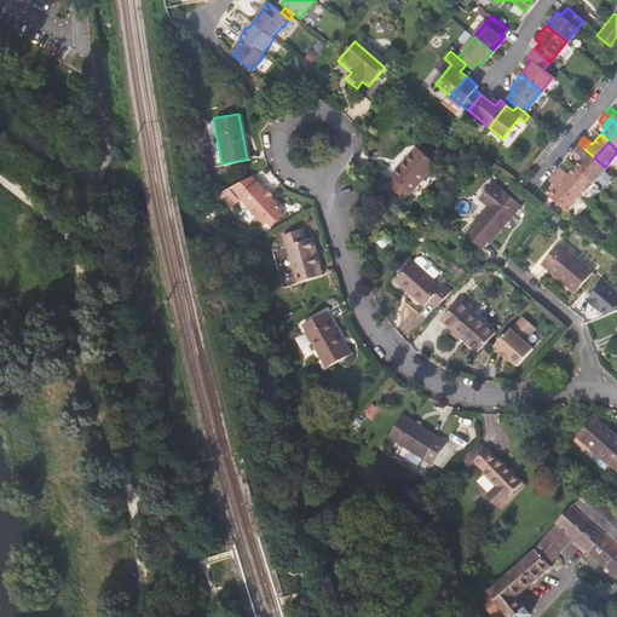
[(583,148),(578,143),(572,150),(577,155),(583,148)]
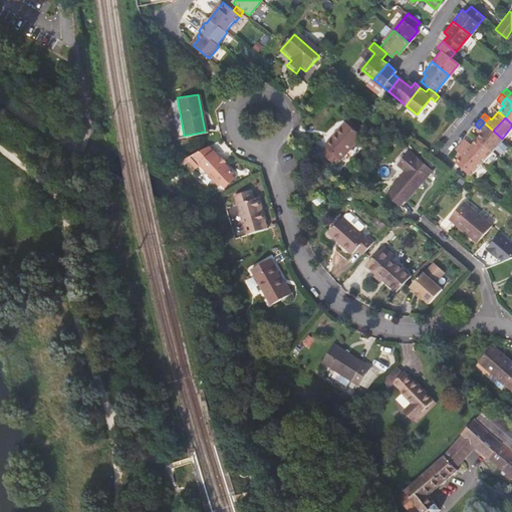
[(335,165),(361,136),(344,121),(324,146),(327,149),(322,154),(335,165)]
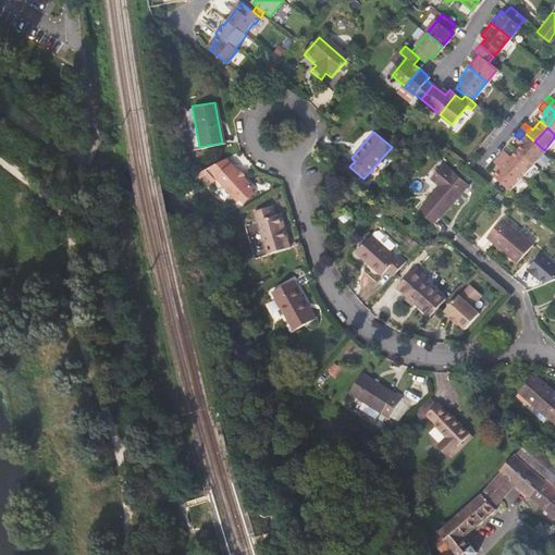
[(522,142),(516,148),(522,155),(534,142),(525,133),(519,139),(522,142)]
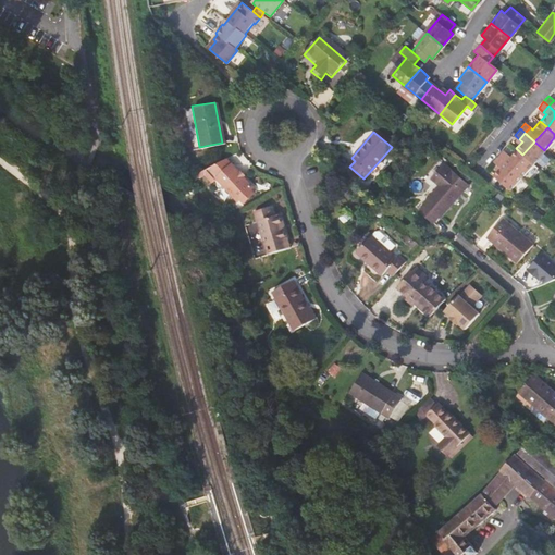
[(532,163),(544,150),(534,142),(522,155),(532,163)]
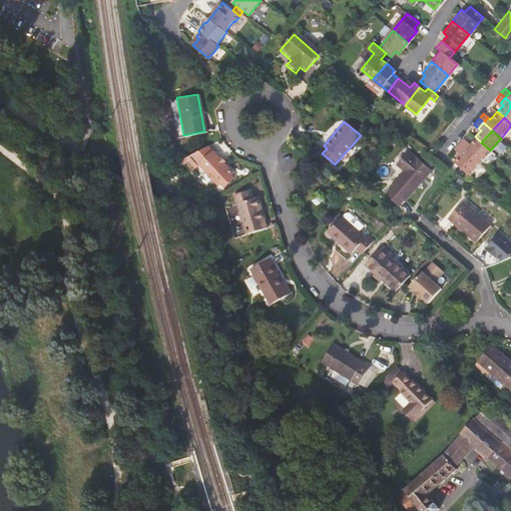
[(463,136),(458,142),(462,146),(467,141),(463,136)]
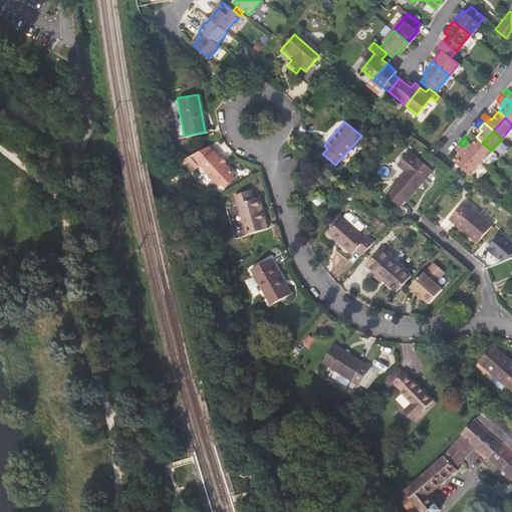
[(482,143),(476,137),(470,144),(468,142),(463,147),(472,154),(482,143)]
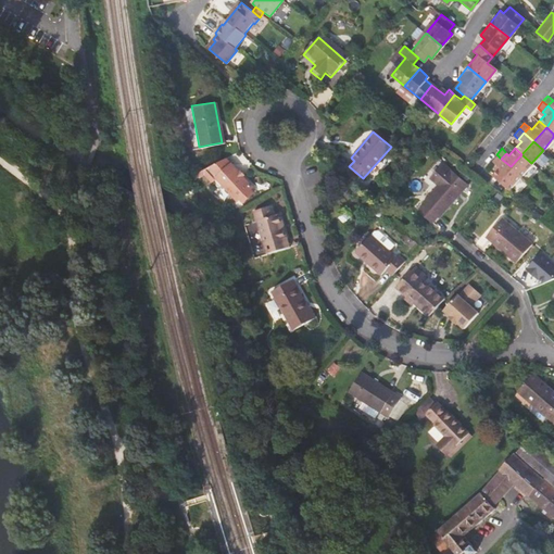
[(495,165),(501,159),(496,154),(491,161),(495,165)]
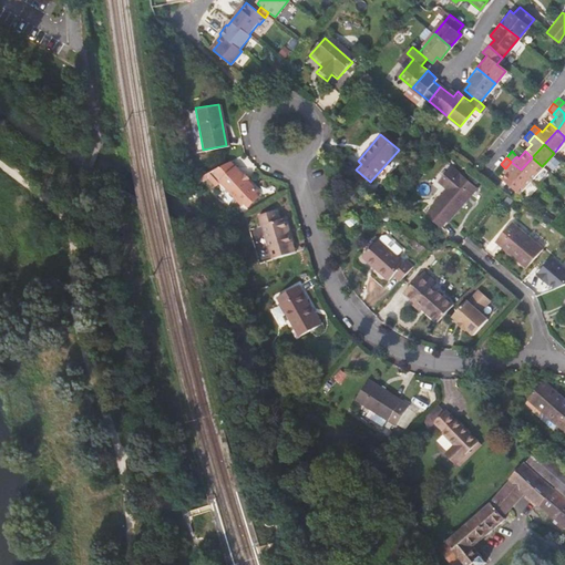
[(531,178),(542,166),(532,157),(521,170),(531,178)]
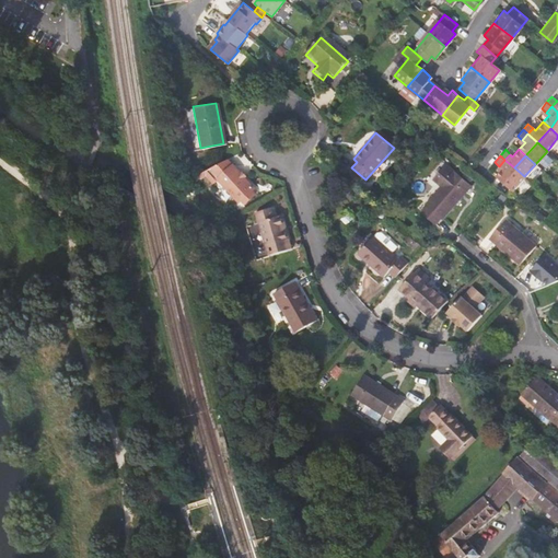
[(502,169),(496,175),(502,181),(514,167),(504,160),(499,166),(502,169)]
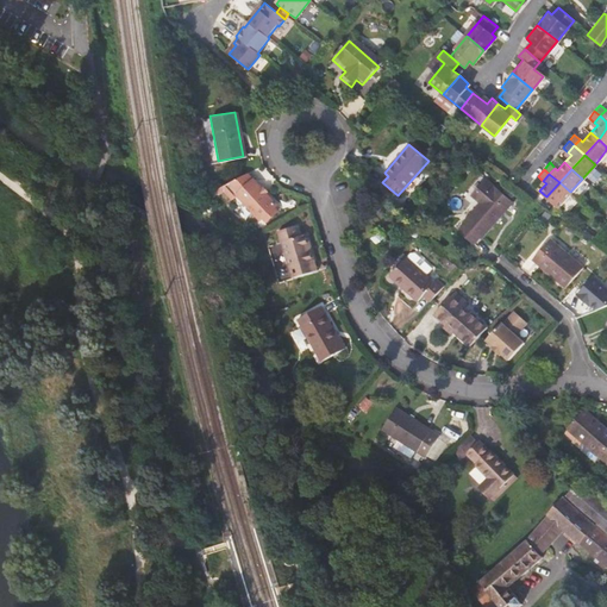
[(475,244),(481,237),(482,238),(513,201),(486,179),(471,194),(482,202),(464,223),(465,224),(460,231),(475,244)]
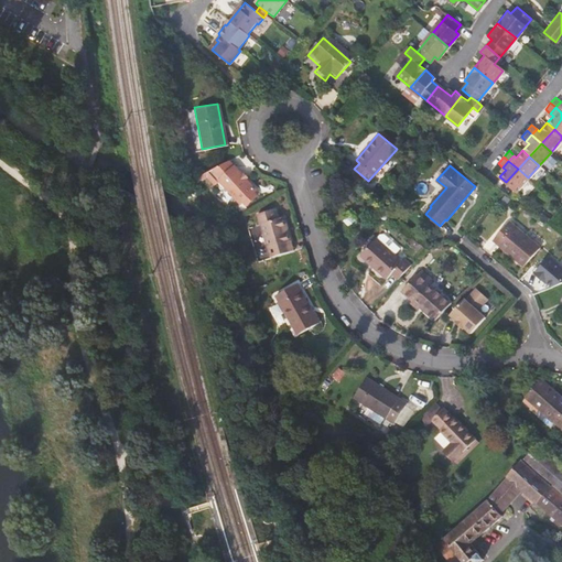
[(233,166),(216,181),(238,205),(255,191),(233,166)]
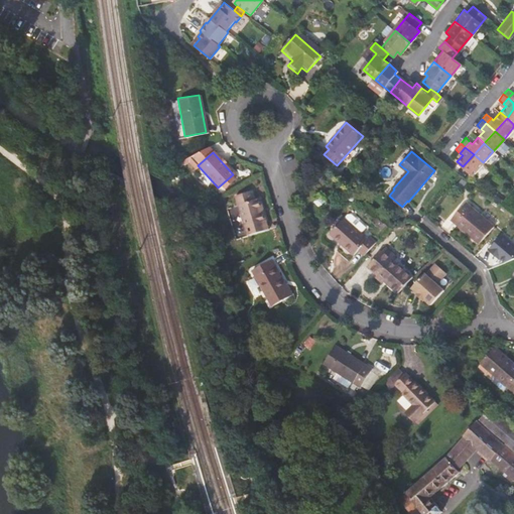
[(463,166),(472,174),(483,162),(474,154),(463,166)]
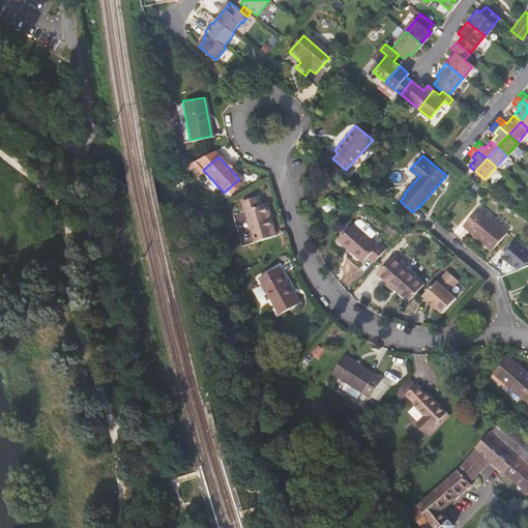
[(272,233),(263,201),(243,207),(253,239),(272,233)]
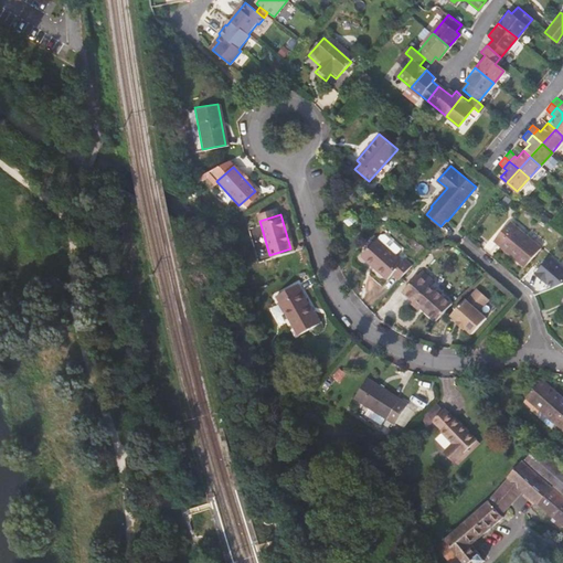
[(523,267),(540,250),(510,222),(494,241),(523,267)]
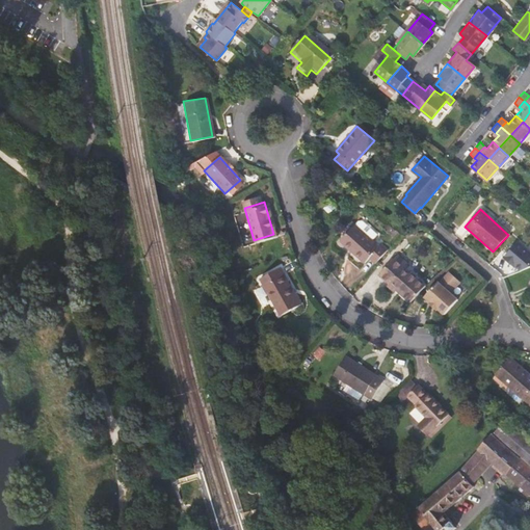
[(376,262),(388,249),(381,243),(378,246),(354,224),(341,240),(365,263),(370,257),(376,262)]
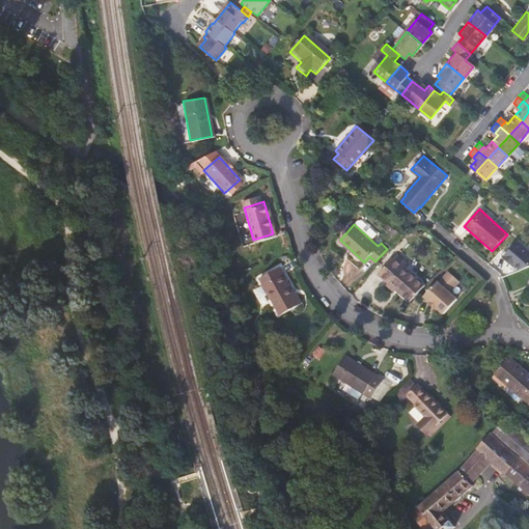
[(523,271),(528,262),(528,247),(516,237),(502,254),(523,271)]
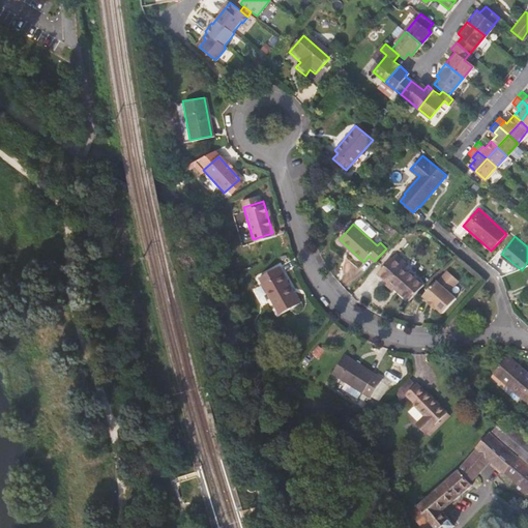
[(394,254),(378,272),(388,282),(386,284),(393,291),(396,289),(408,300),(423,284),(409,270),(407,272),(402,267),(406,263),(394,254)]
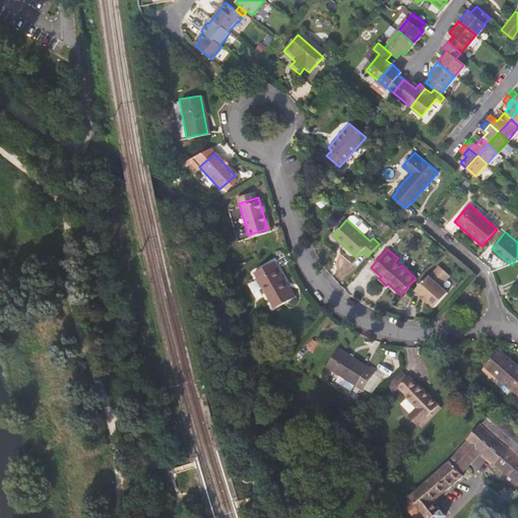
[(290,296),(271,259),(253,269),(272,306),(290,296)]
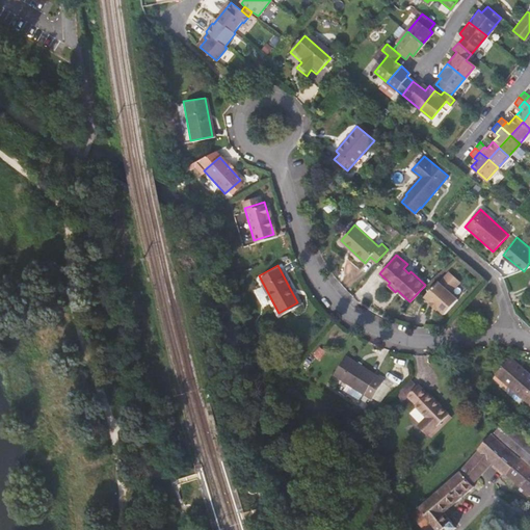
[(438,311),(438,310),(445,315),(457,299),(449,292),(458,282),(448,273),(439,284),(438,283),(425,298),(431,303),(430,305),(438,311)]
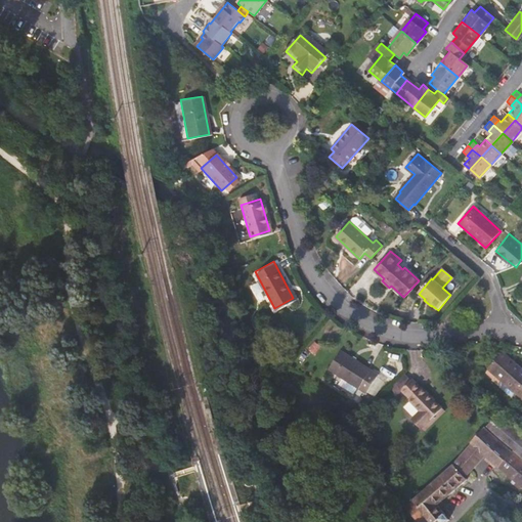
[(355,386),(366,367),(337,349),(325,366),(355,386)]
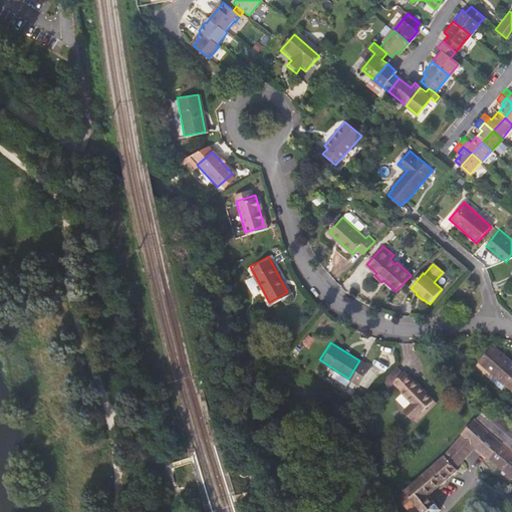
[(502,354),(491,344),(477,359),(511,390),(511,360),(503,353),(502,354)]
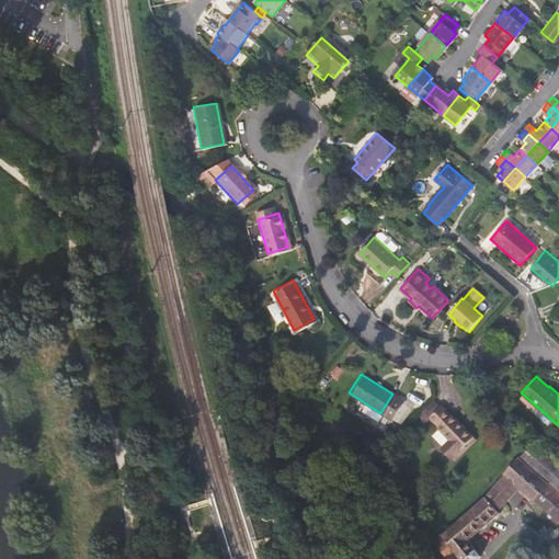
[(448,455),(469,434),(448,412),(446,413),(436,403),(424,414),(446,437),(438,445),(448,455)]
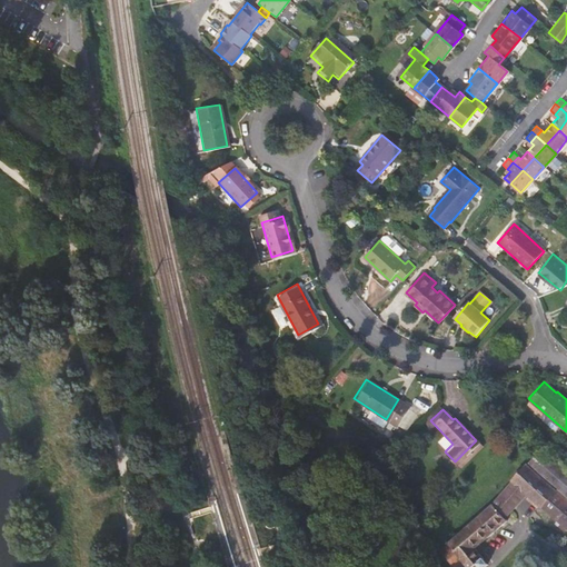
[(488,505),(437,549),(450,566),(454,566),(461,561),(465,566),(479,566),(485,561),(473,547),(505,519),(503,516),(524,493),(566,528),(566,473),(538,448),(509,479),(488,505)]
